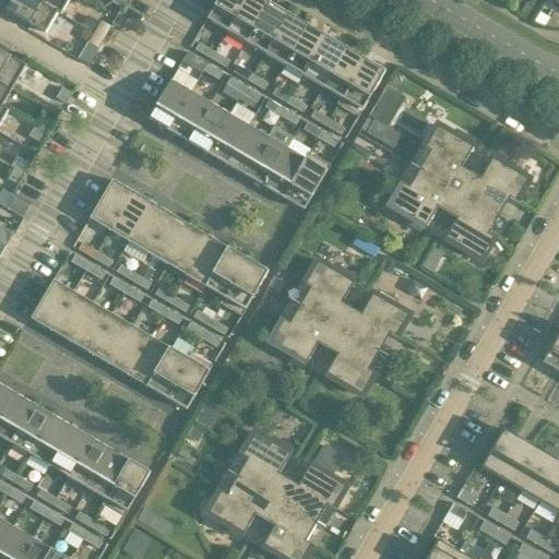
[(34,0),(6,0),(6,2),(9,4),(4,11),(44,34),(56,14),(57,13),(34,0)]
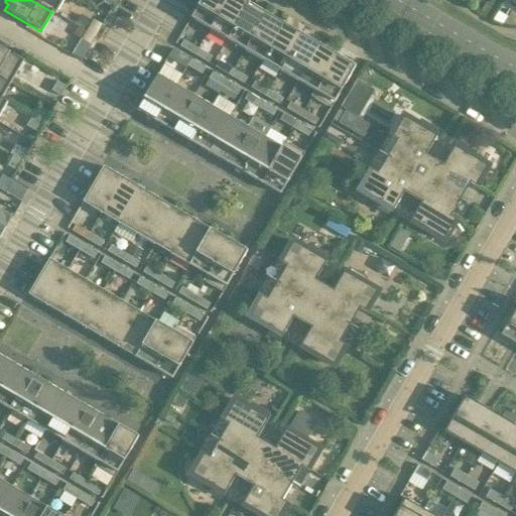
[(54,14),(62,0),(31,0),(52,12),(51,13),(54,14)]
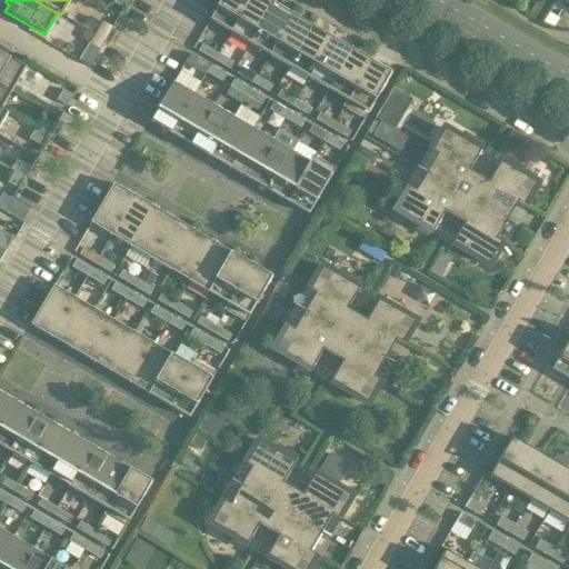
[(230,32),(249,0),(221,0),(210,20),(230,32)]
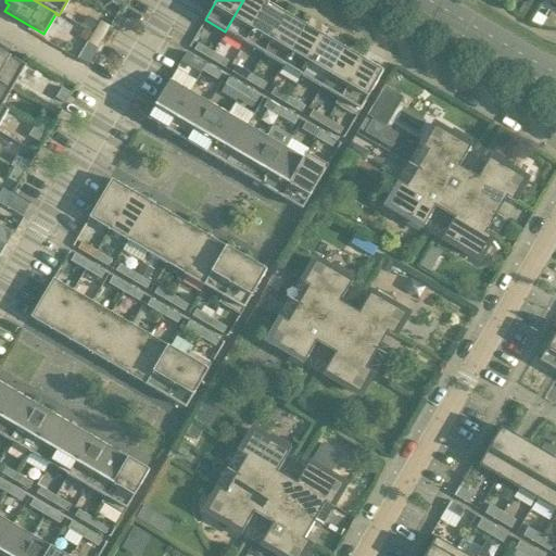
[(244,43),(266,4),(257,0),(243,0),(225,32),(244,43)]
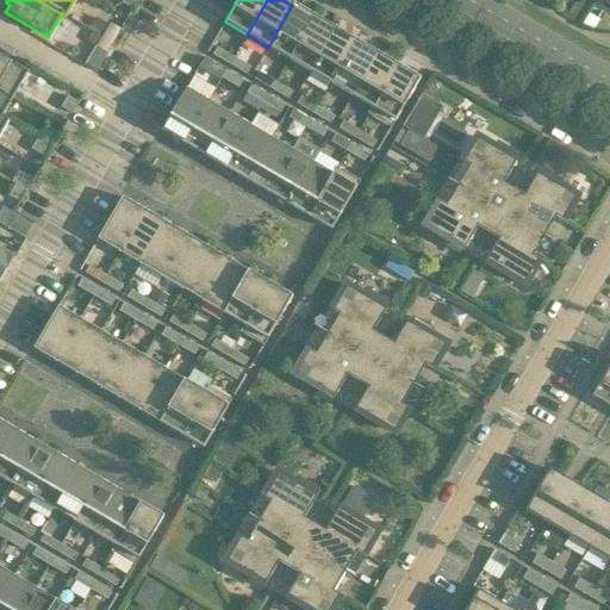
[(313,18),(292,5),(268,48),(288,60),(313,18)]
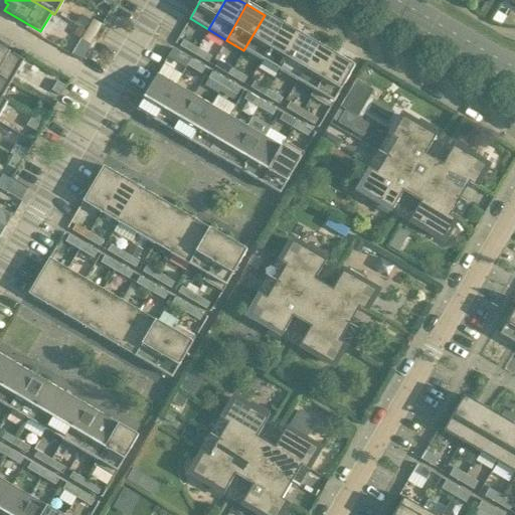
[(501,25),(506,17),(496,11),(490,21),(501,25)]
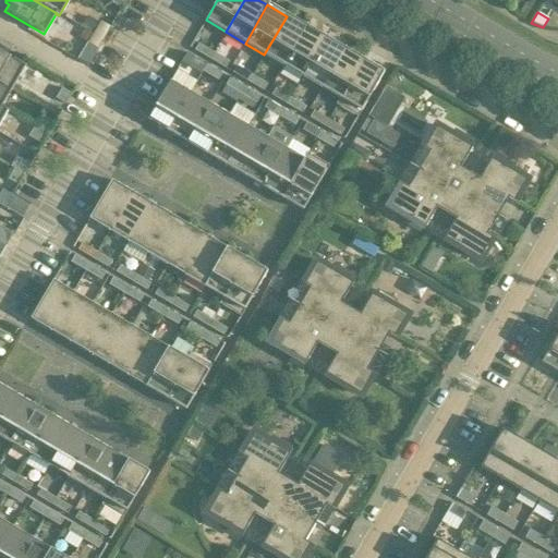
[(283,65),(305,27),(287,16),(264,55),(283,65)]
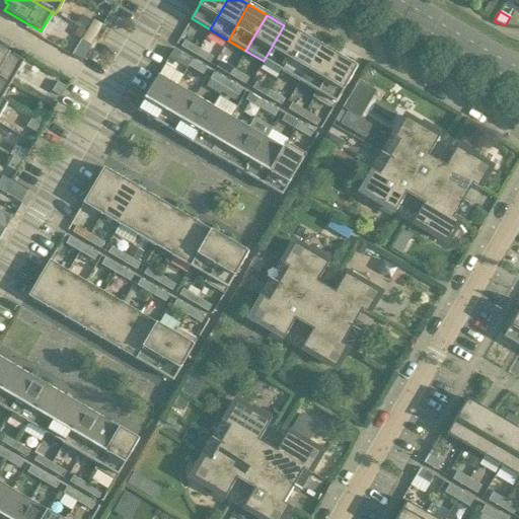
[(87,31),(92,22),(82,16),(77,25),(87,31)]
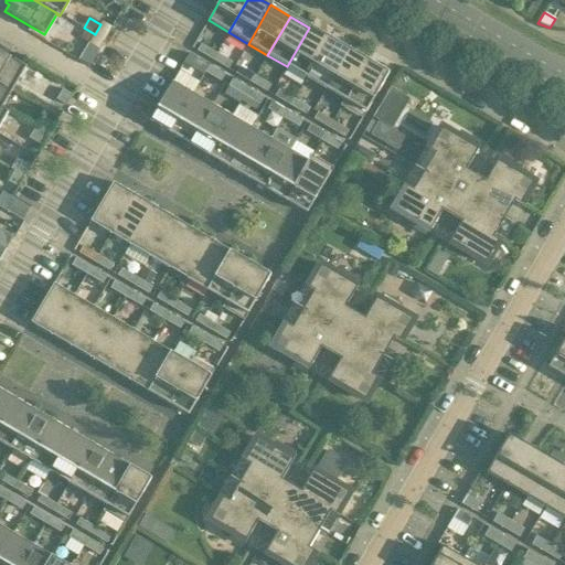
[(95,35),(103,40),(109,29),(100,23),(100,24),(95,34),(95,35)]
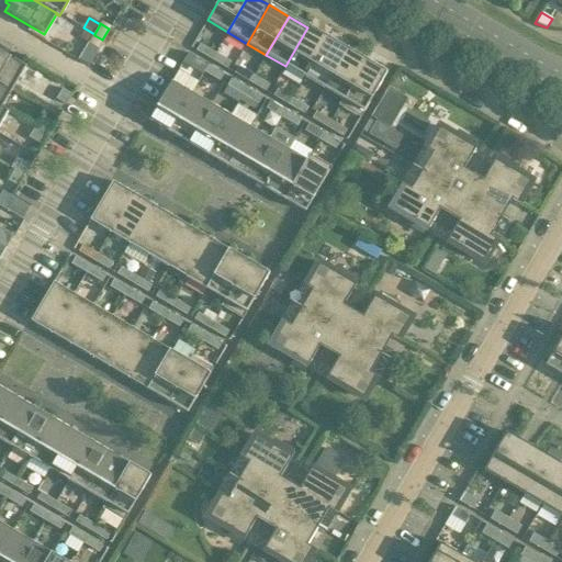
[(327,38),(307,27),(285,66),(305,77),(327,38)]
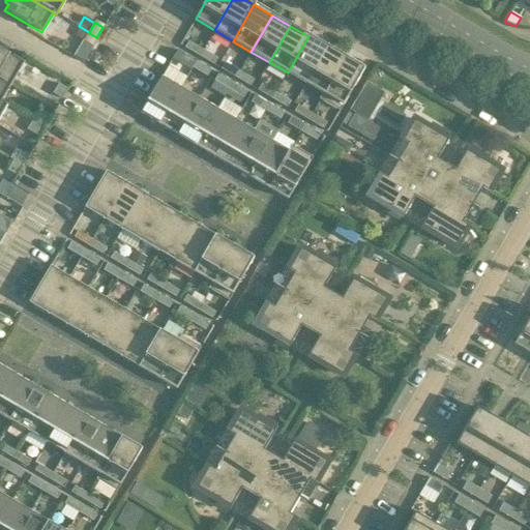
[(96,37),(89,33),(83,42),(91,47),(96,37)]
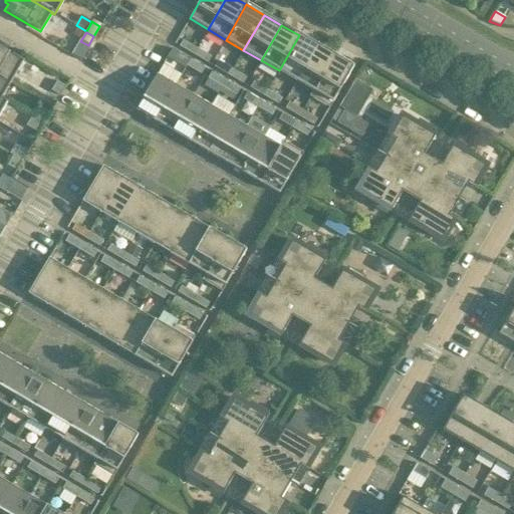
[(296,81),(317,46),(299,35),(279,70),(296,81)]
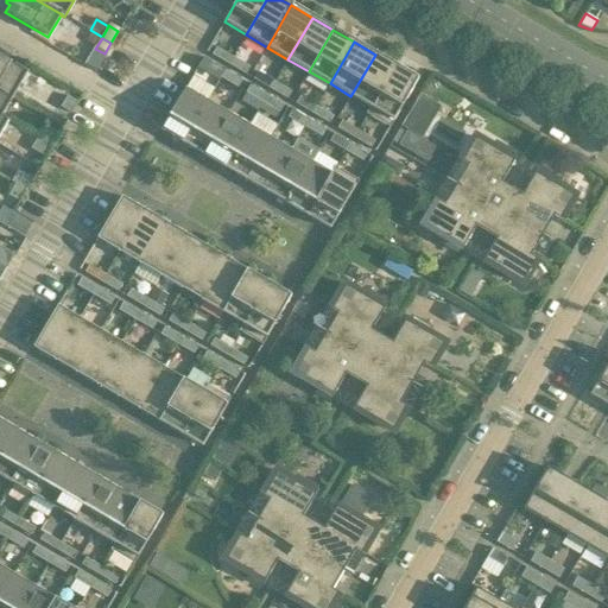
[(211,56),(228,65),(233,57),(216,48),(211,56)]
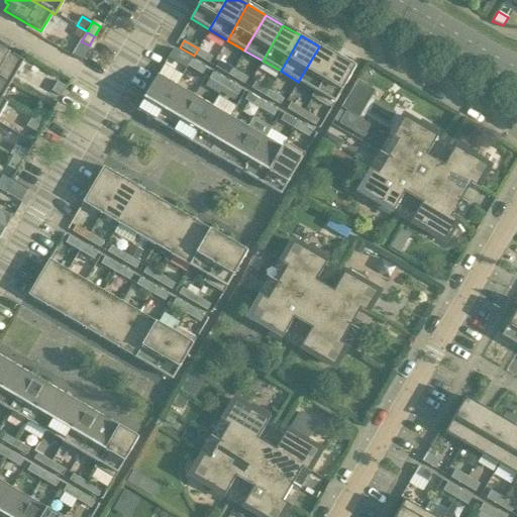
[(336,57),(319,46),(298,82),(315,92),(316,92),(336,57)]
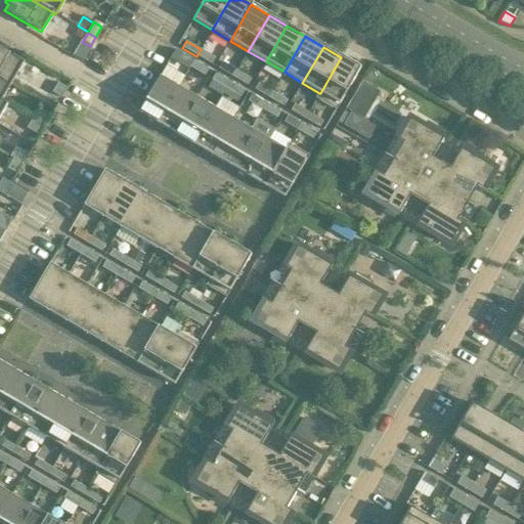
[(0,75),(12,82),(24,62),(0,48),(0,75)]
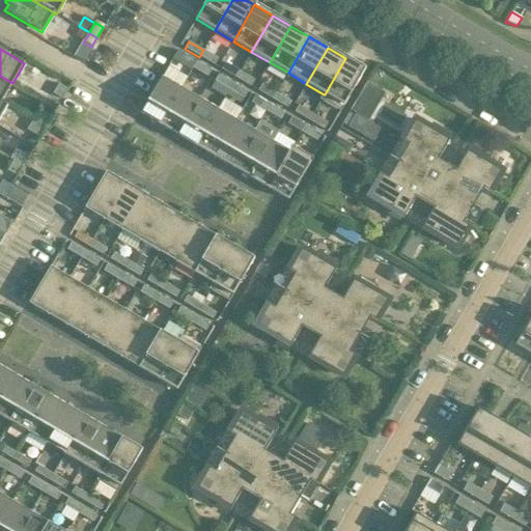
[(218,58),(203,50),(199,57),(214,65),(218,58)]
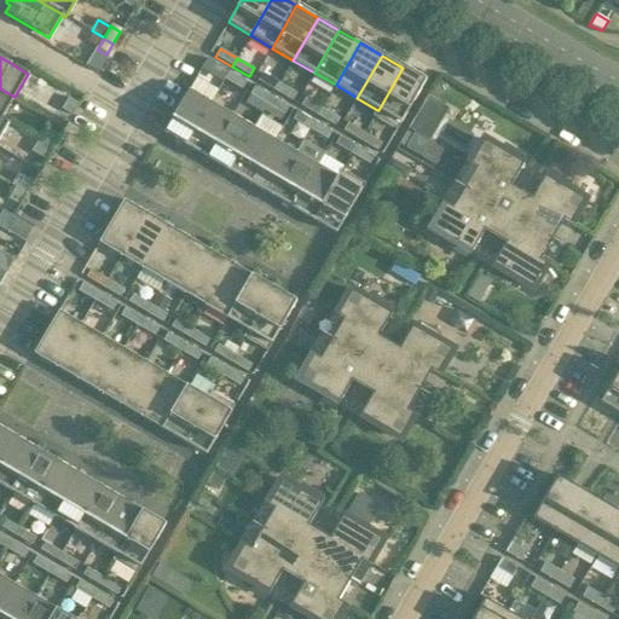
[(426,81),(403,68),(379,110),(377,110),(372,116),(397,131),(426,81)]
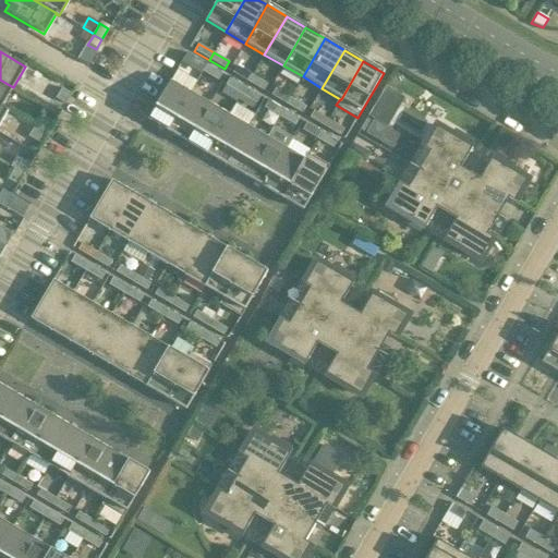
[(221,74),(206,65),(203,72),(217,81),(221,74)]
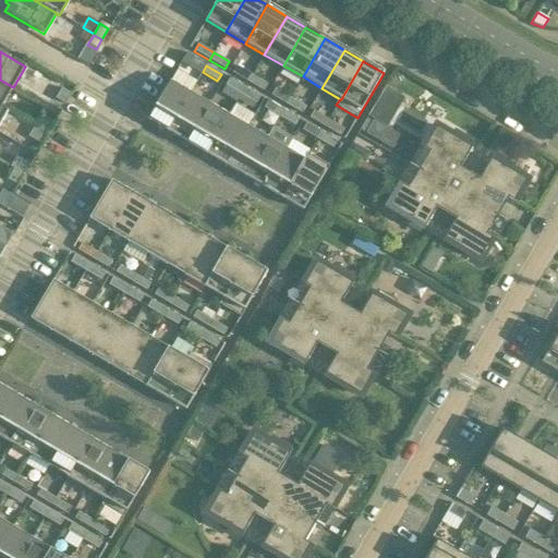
[(232,74),(247,83),(252,75),(237,67),(232,74)]
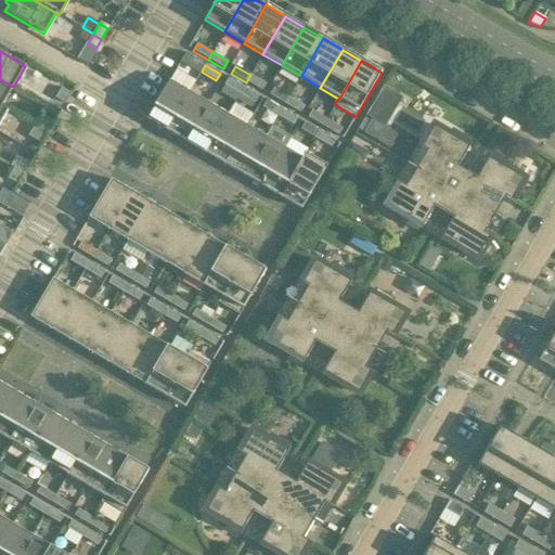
[(266,84),(250,75),(246,82),(261,91),(266,84)]
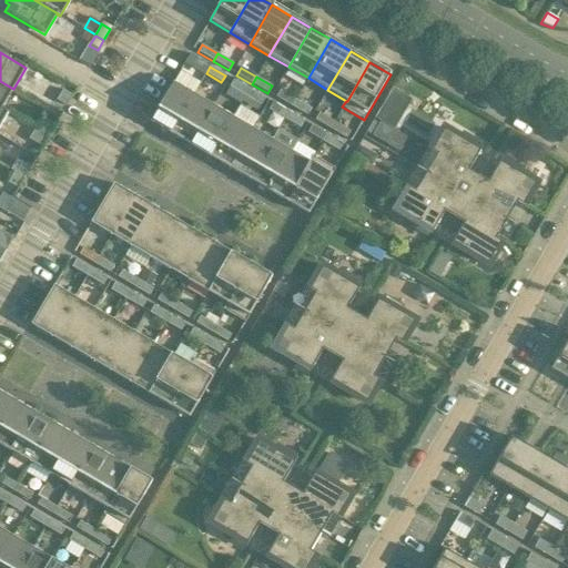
[(230,87),(245,97),(249,90),(234,80),(230,87)]
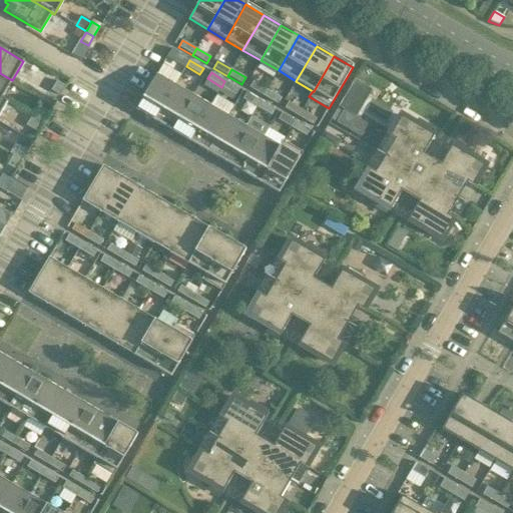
[(0,73),(0,98),(1,99),(1,98),(12,80),(0,73)]
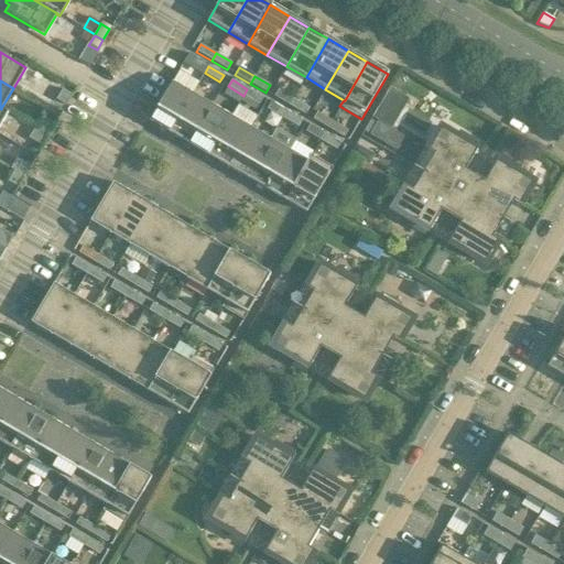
[(149,121),(170,133),(192,95),(172,83),(149,121)]
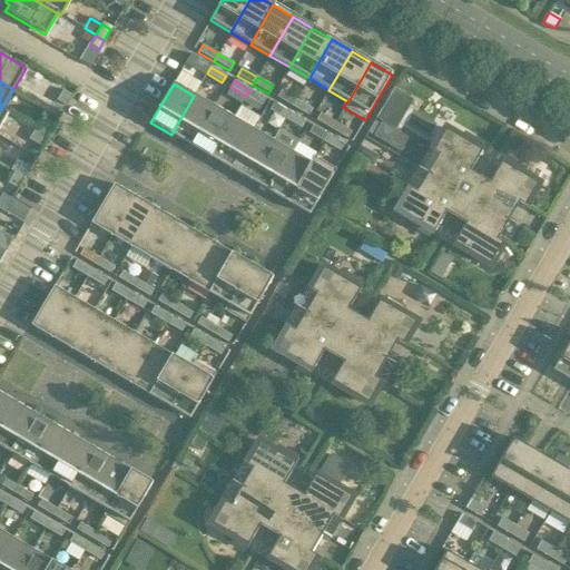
[(62,90),(57,100),(65,106),(71,96),(62,90)]
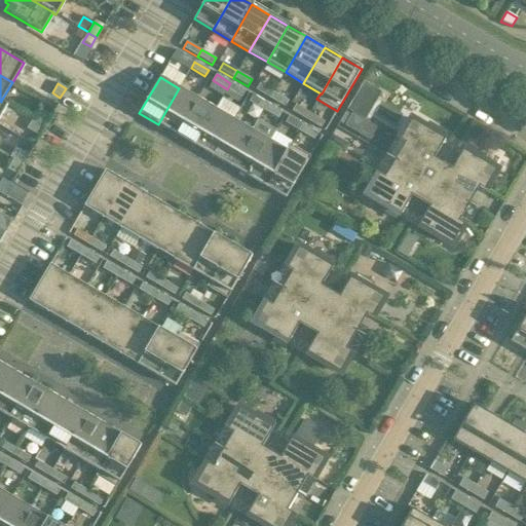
[(245,91),(230,83),(227,89),(240,98),(245,91)]
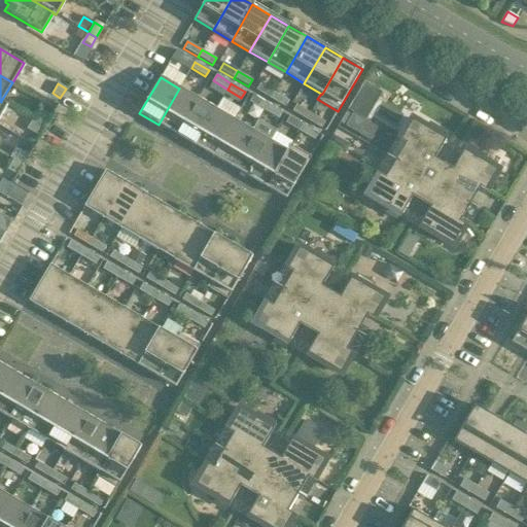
[(255,91),(270,99),(274,93),(259,84),(255,91)]
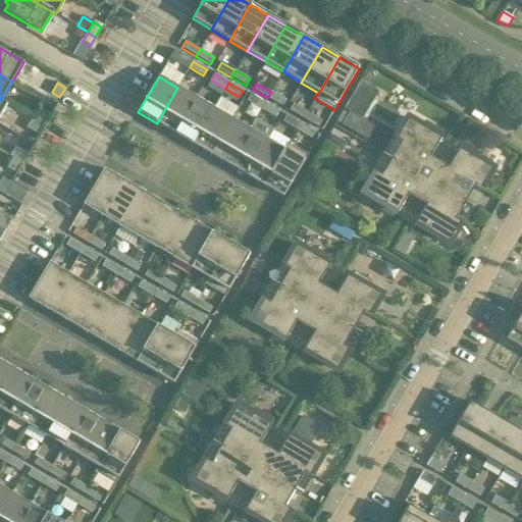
[(196,98),(177,88),(157,123),(174,134),(196,98)]
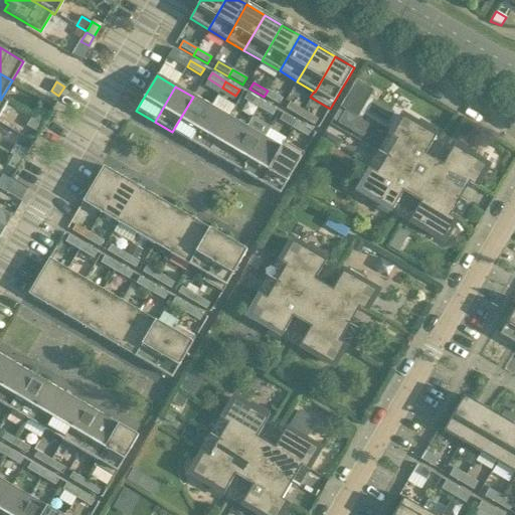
[(282,99),(268,91),(264,97),(278,105),(282,99)]
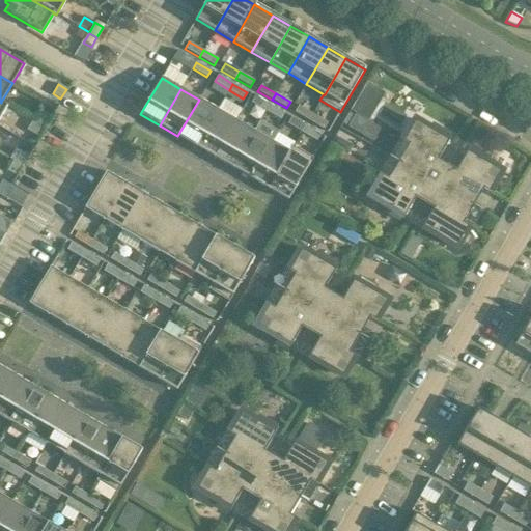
[(251,103),(266,111),(270,105),(255,96),(251,103)]
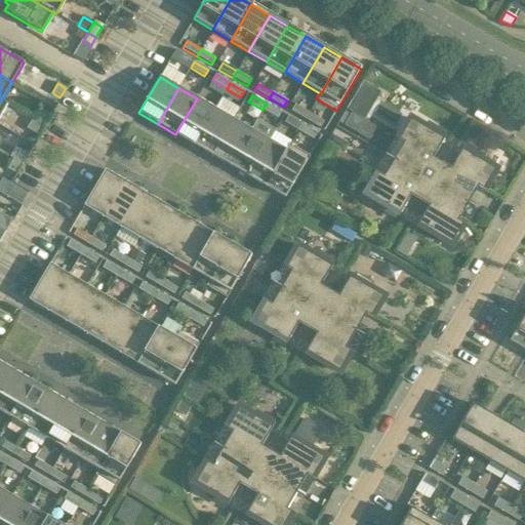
[(175,134),(194,145),(214,109),(197,98),(175,134)]
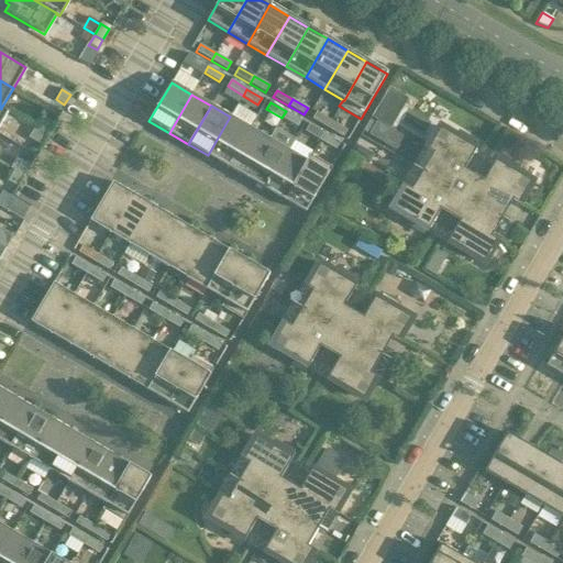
[(300,120),(286,111),(282,118),(297,127),(300,120)]
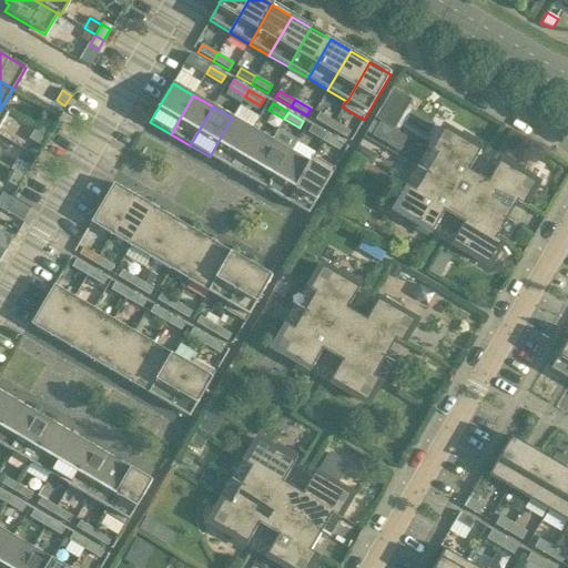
[(331,130),(334,122),(320,113),(315,121),(331,130)]
